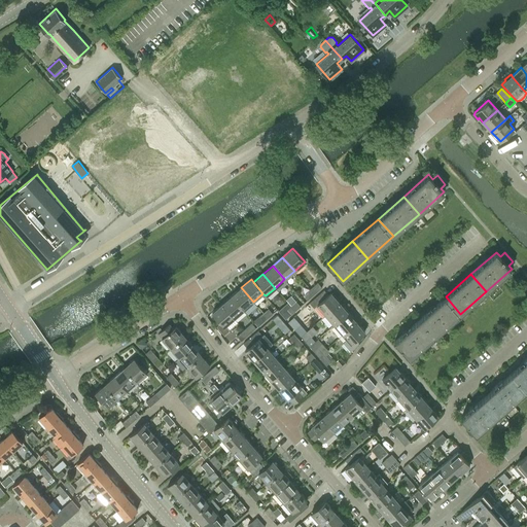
[(312,296),(322,287),(318,282),(308,291),(312,296)]
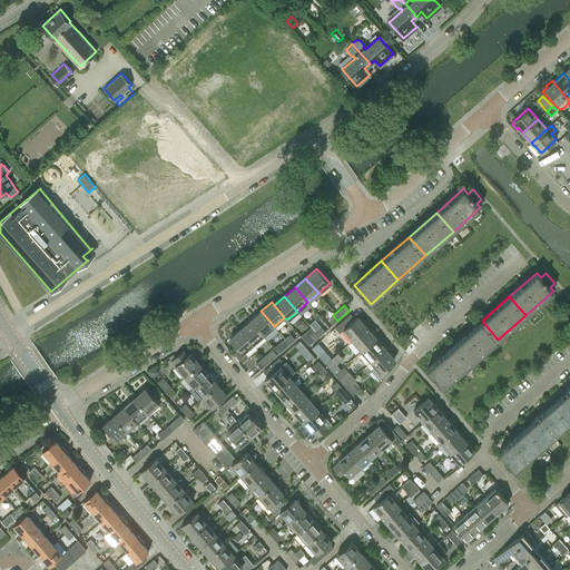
[(264,335),(274,326),(261,311),(251,320),(264,335)]
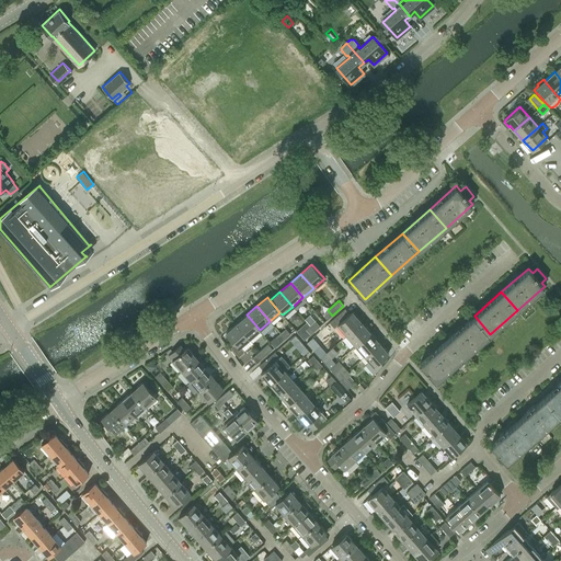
[(353,311),(350,315),(345,309),(330,322),(334,328),(338,325),(346,335),(362,322),(353,311)]
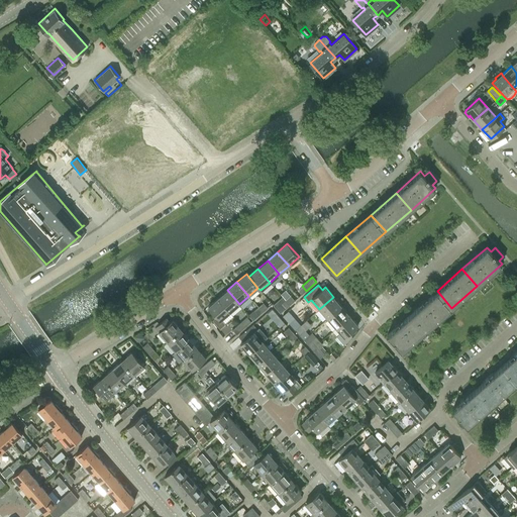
[(301,295),(306,291),(302,286),(297,290),(301,295)]
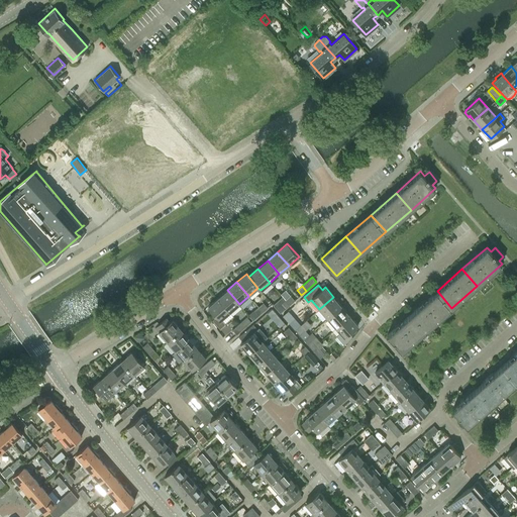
[(229,312),(239,304),(227,290),(217,299),(229,312)]
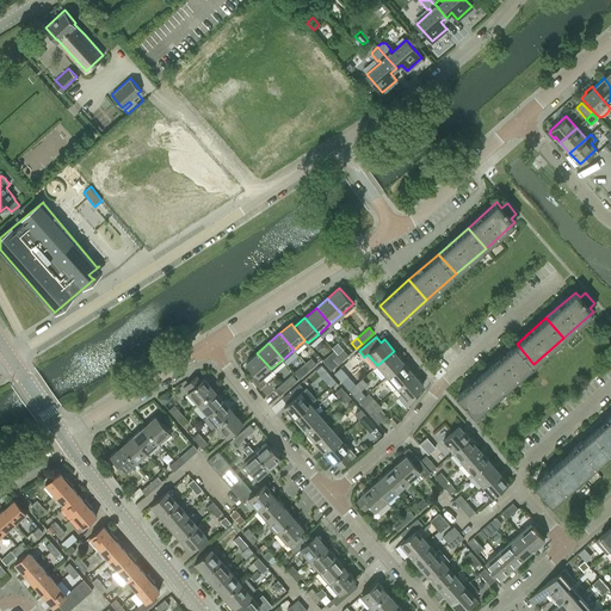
[(504,389),(534,364),(517,344),(487,370),(504,389)]
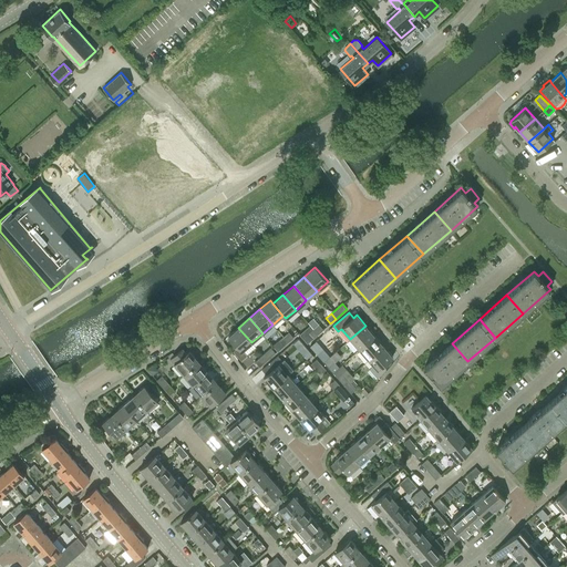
[(317,334),(323,329),(319,323),(312,329),(317,334)]
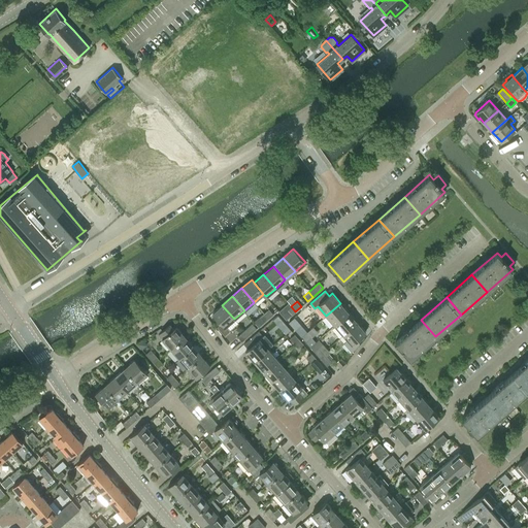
[(335,326),(349,312),(340,303),(326,316),(335,326)]
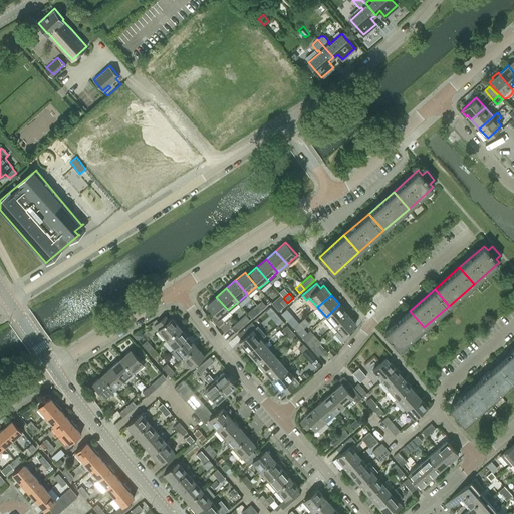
[(216,297),(207,305),(215,314),(211,317),(219,327),(224,322),(223,321),(220,317),(228,310),(216,297)]
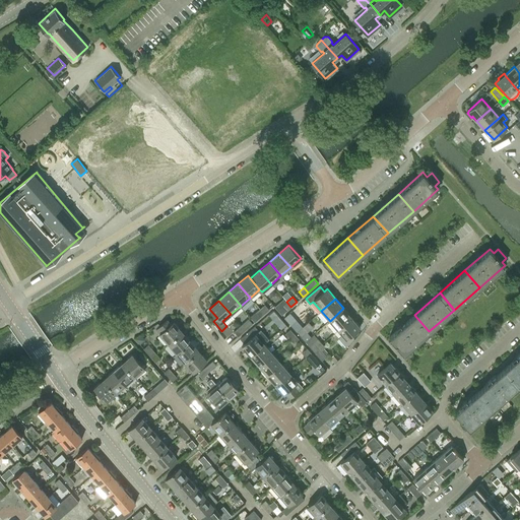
[(286,311),(290,307),(286,302),(282,306),(286,311)]
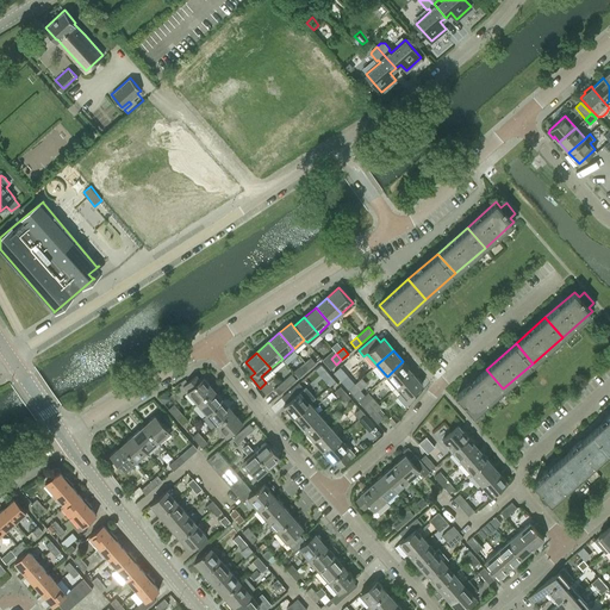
[(310,368),(316,363),(310,358),(305,362),(310,368)]
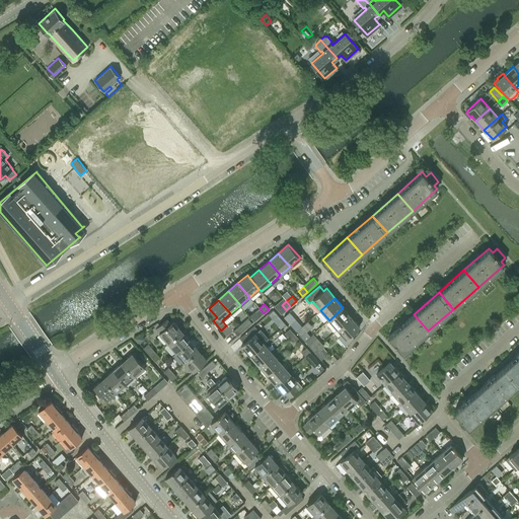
[(337,328),(351,316),(343,307),(329,320),(337,328)]
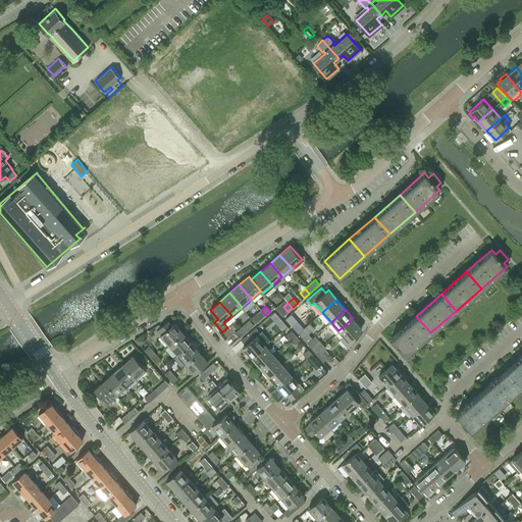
[(260,319),(265,315),(261,310),(256,314),(260,319)]
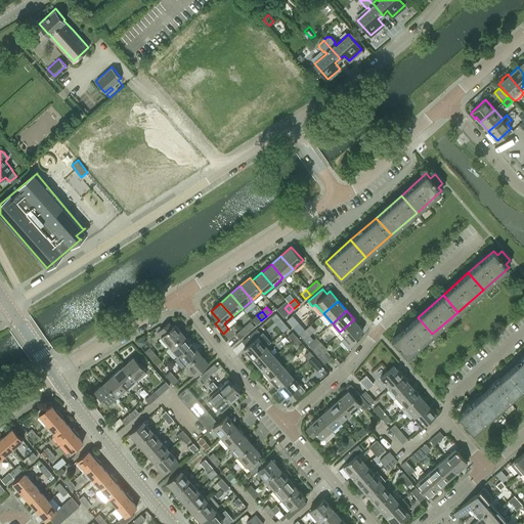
[(407,356),(432,334),(418,317),(392,339),(407,356)]
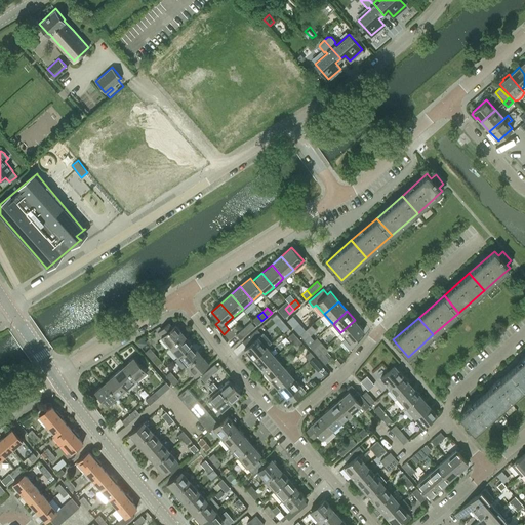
[(355,338),(364,330),(355,320),(340,332),(346,337),(341,341),(349,350),(353,347),(357,341),(355,338)]
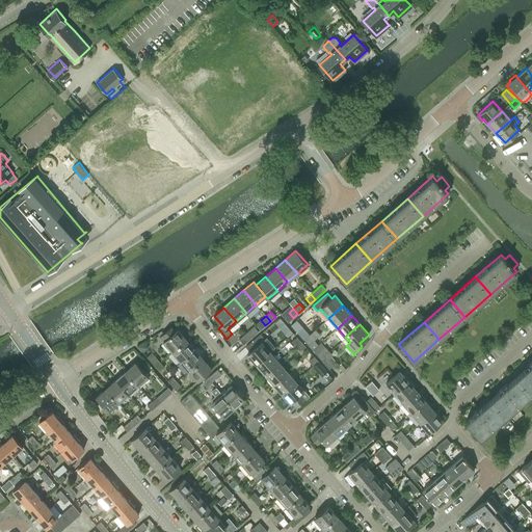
[(254,336),(259,331),(254,326),(249,330),(254,336)]
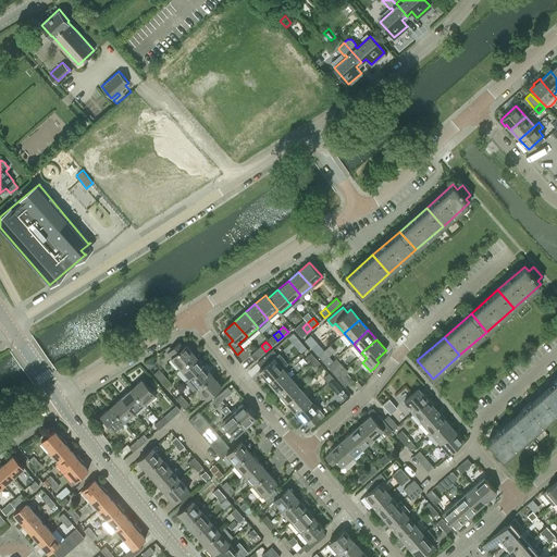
[(186,345),(183,347),(180,344),(178,345),(178,344),(168,354),(180,368),(195,355),(186,345)]
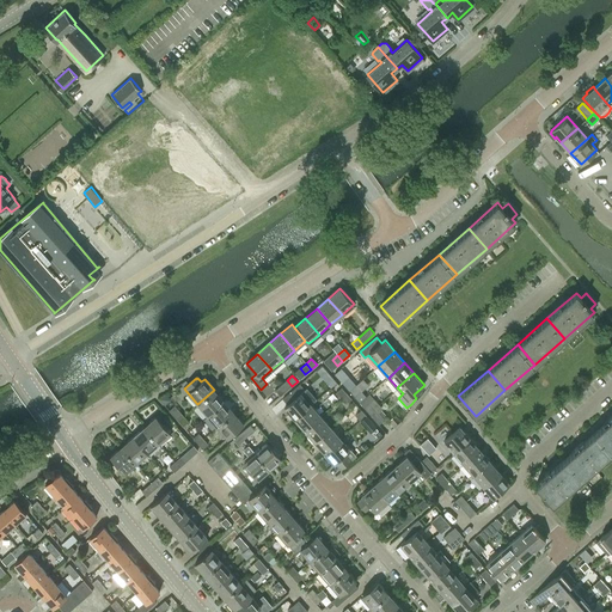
[(280,396),(292,386),(287,380),(275,391),(280,396)]
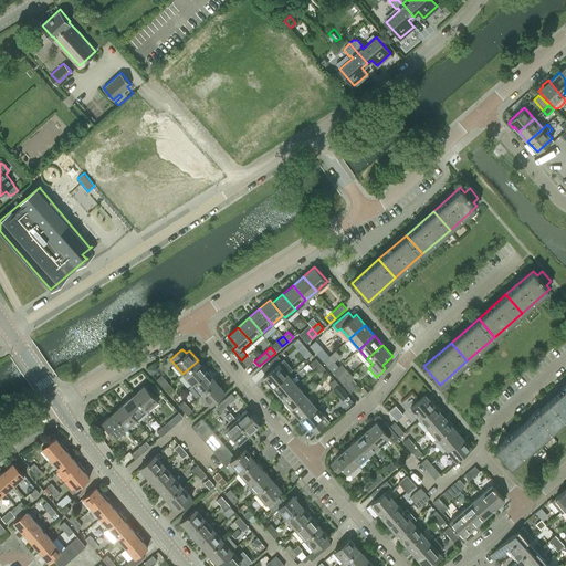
[(284,358),(282,360),(278,356),(262,369),(266,375),(263,377),(272,387),(287,374),(293,369),(284,358)]
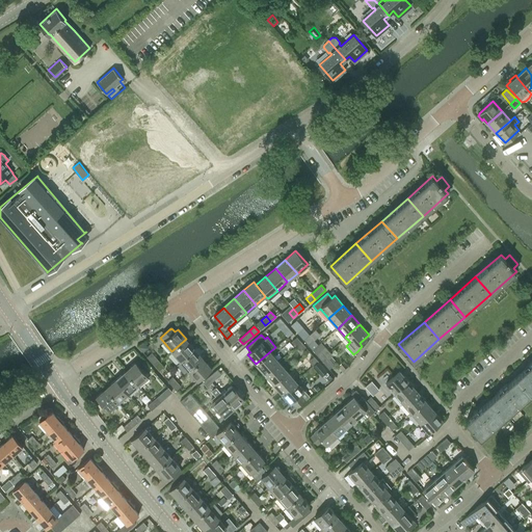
[(308,344),(313,340),(309,335),(303,339),(308,344)]
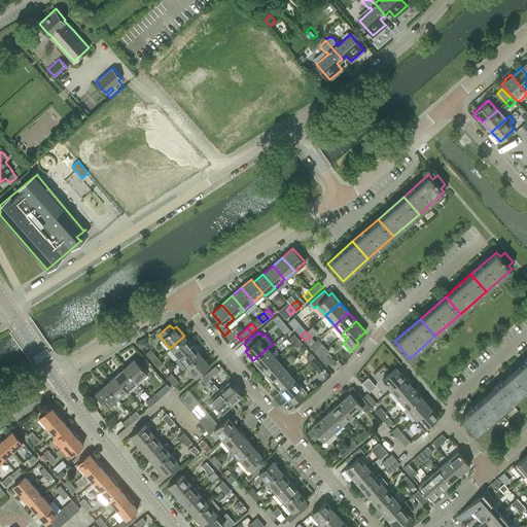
[(293,343),(299,339),(294,334),(289,338),(293,343)]
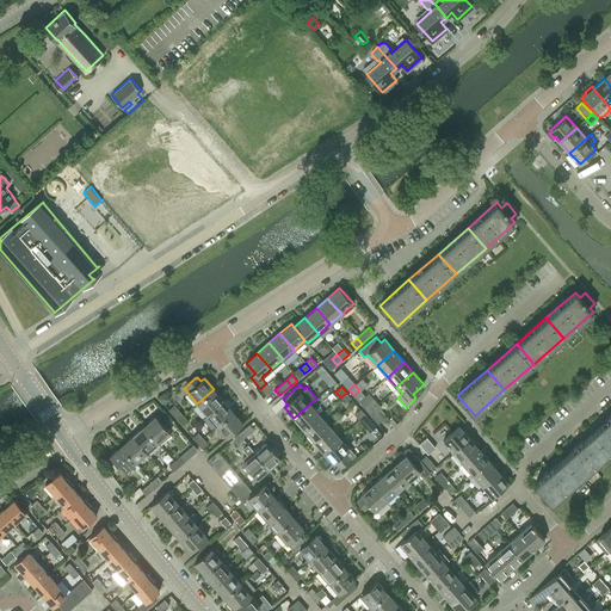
[(208,414),(223,400),(214,389),(197,403),(208,414)]
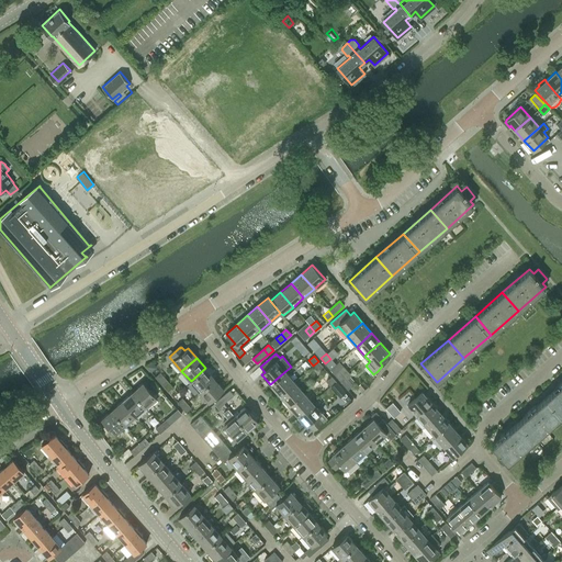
[(317,371),(323,366),(318,361),(313,366),(317,371)]
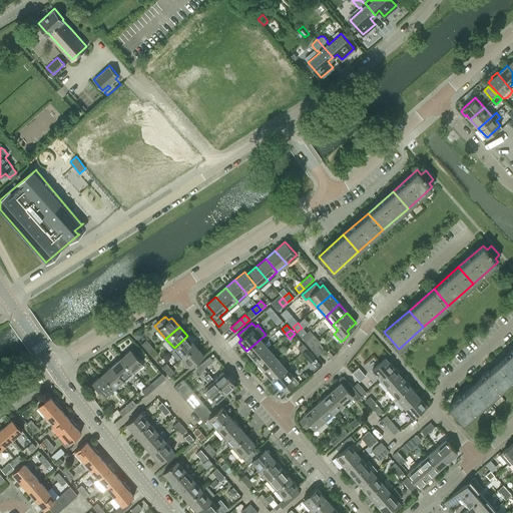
[(309,346),(318,339),(314,335),(311,338),(306,342),(309,346)]
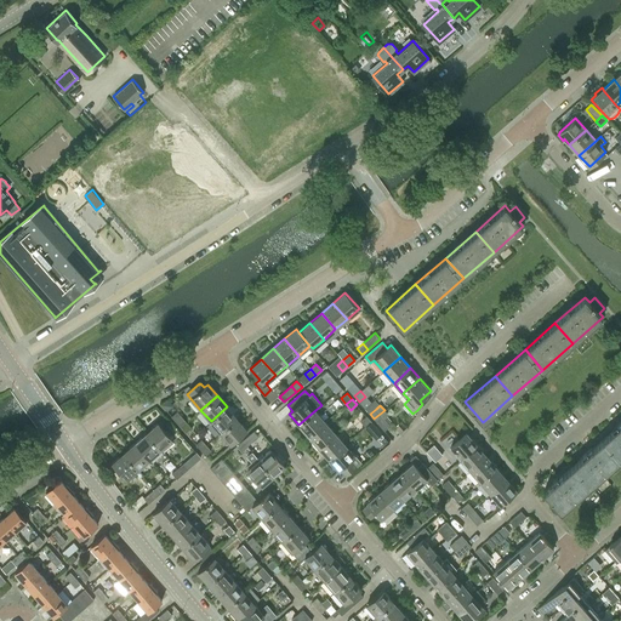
[(221,433),(238,419),(227,406),(211,421),(221,433)]
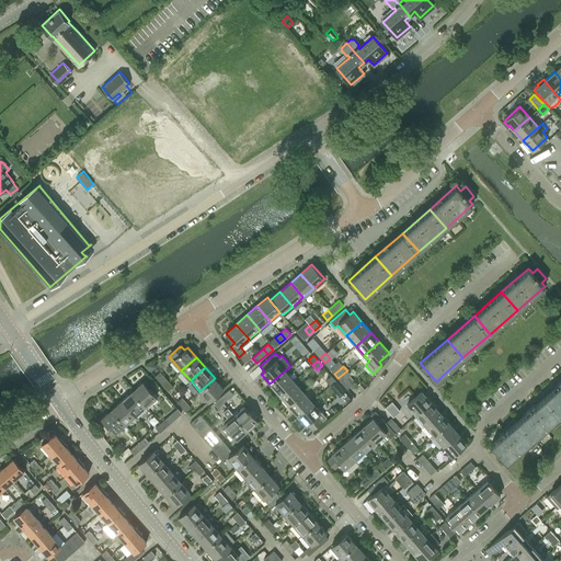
[(279,395),(294,381),(285,370),(270,384),(279,395)]
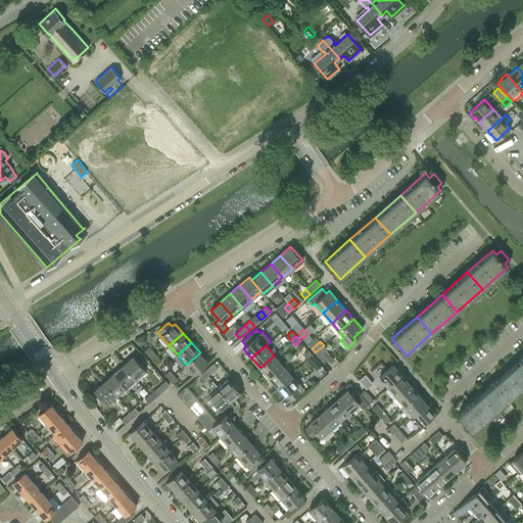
[(326,350),(327,349),(324,345),(315,352),(324,363),(329,359),(328,358),(331,355),(326,350)]
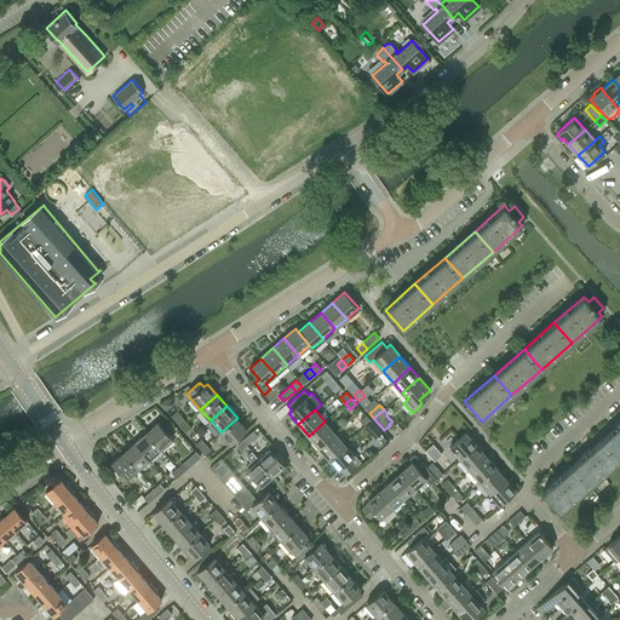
[(181,426),(187,422),(177,411),(172,415),(181,426)]
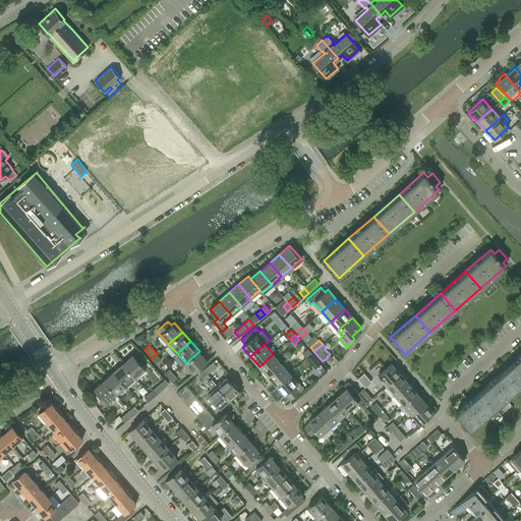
[(306,358),(311,353),(307,349),(302,353),(306,358)]
